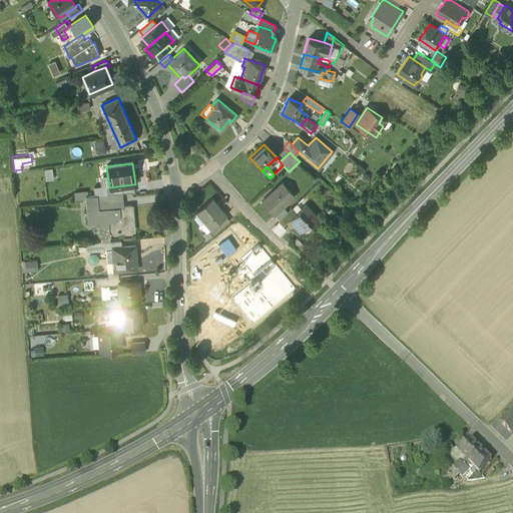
[(295,195),(282,182),(262,201),(274,214),(283,206),(295,195)]
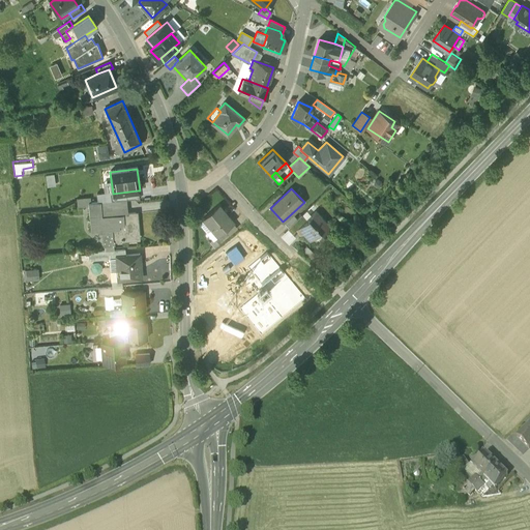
[(110,194),(111,201),(114,200),(126,199),(135,199),(136,200),(139,200),(138,190),(113,194),(110,194)]
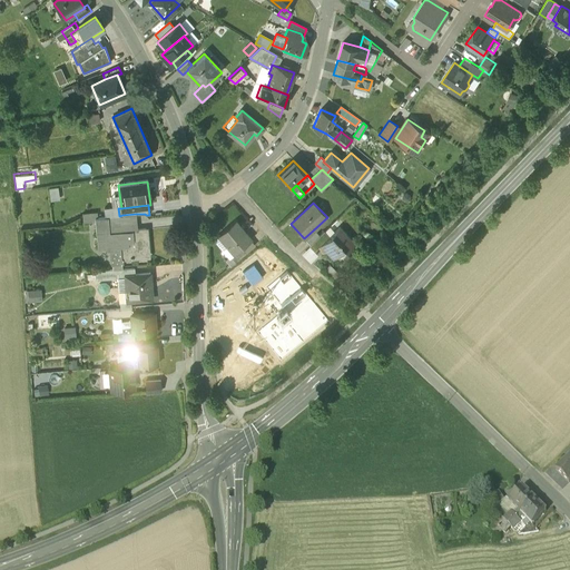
[(136,214),(123,215),(124,232),(136,229),(137,229),(136,214)]
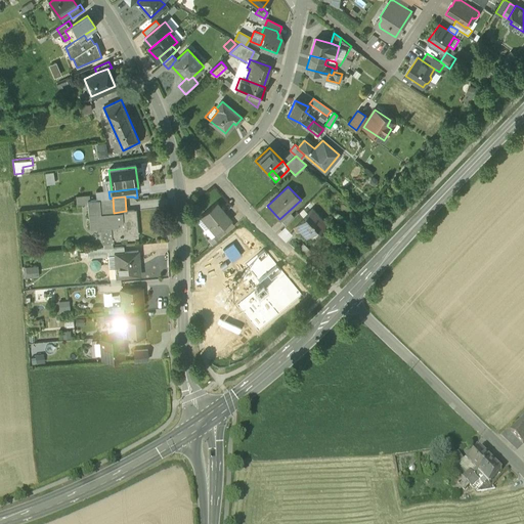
[(110,199),(99,199),(100,214),(114,213),(113,198),(110,199)]
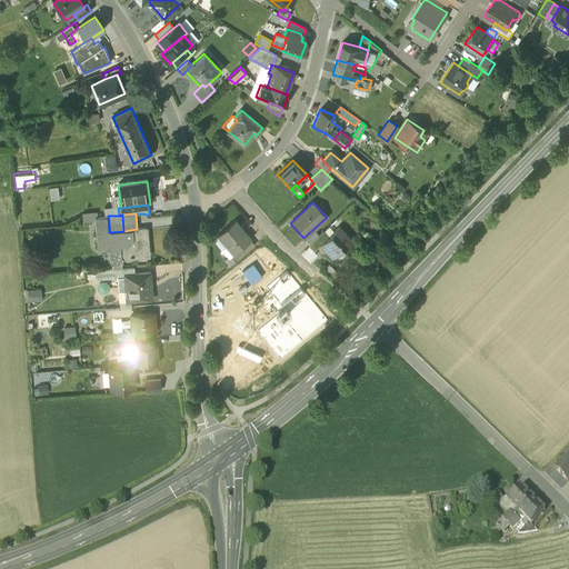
[(123,231),(109,232),(108,216),(95,217),(96,233),(103,233),(105,247),(110,247),(111,262),(121,261),(121,258),(148,256),(146,229),(138,229),(137,229),(136,229),(136,230),(123,231)]
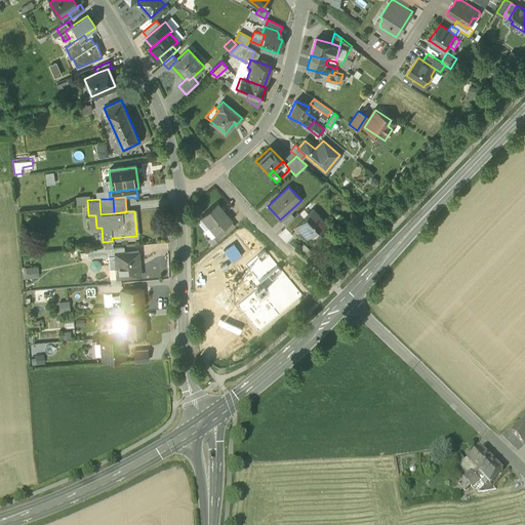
[(231,220),(216,203),(201,216),(215,233),(215,234),(224,228),(231,220)]
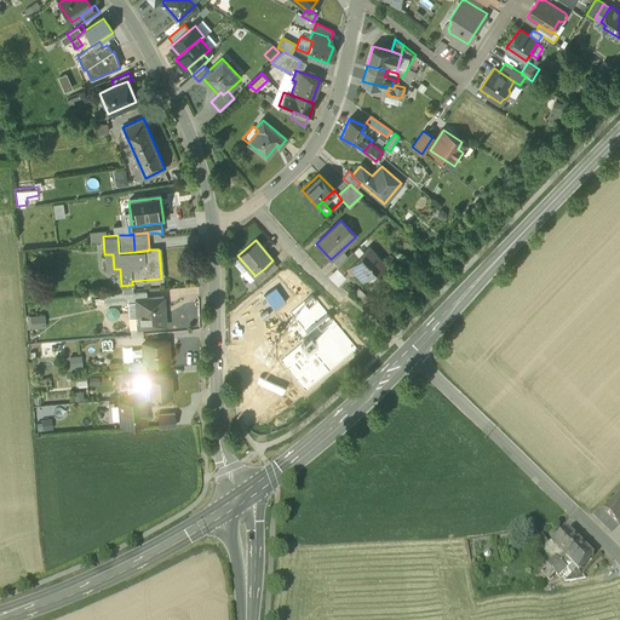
[(356,256),(368,245),(365,240),(352,251),(356,256)]
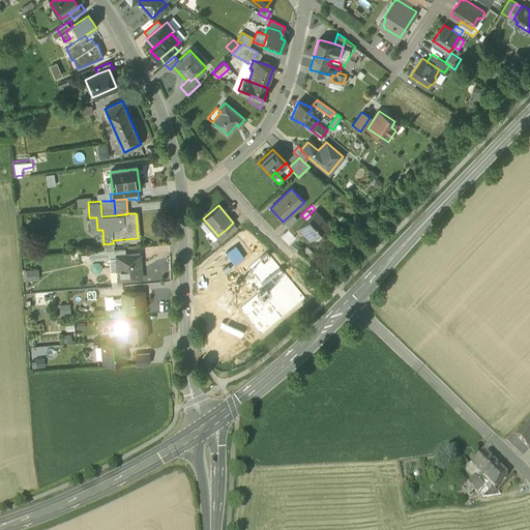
[(329,226),(316,211),(298,228),(310,240),(320,231),(322,233),(329,226)]
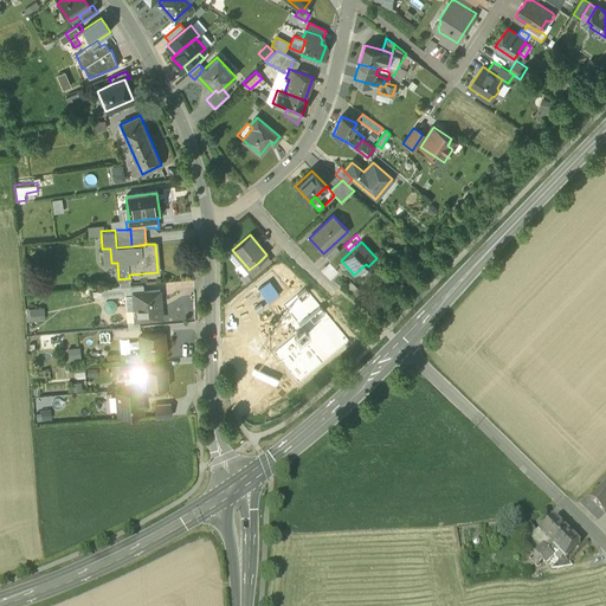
[(334,244),(323,253),(330,260),(340,250),(334,244)]
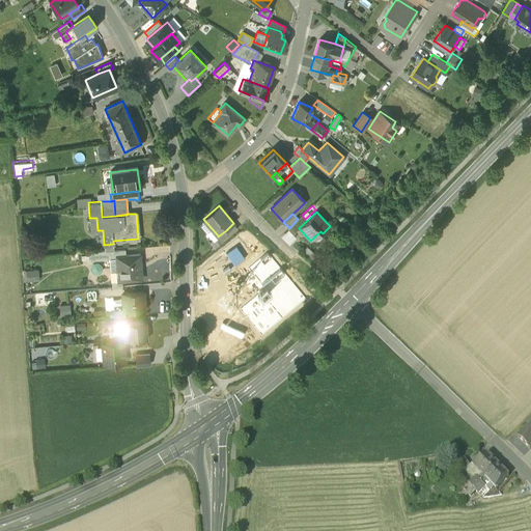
[(289,228),(288,229),(292,233),(299,228),(307,220),(302,216),(298,219),(289,228)]
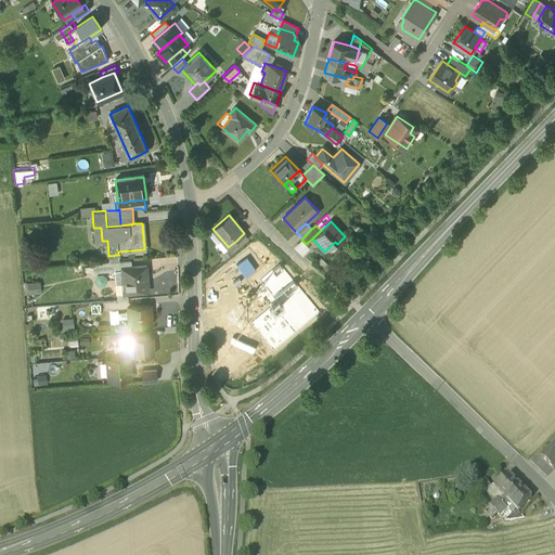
[(236,241),(228,247),(228,246),(224,248),(229,255),(240,245),(236,241)]
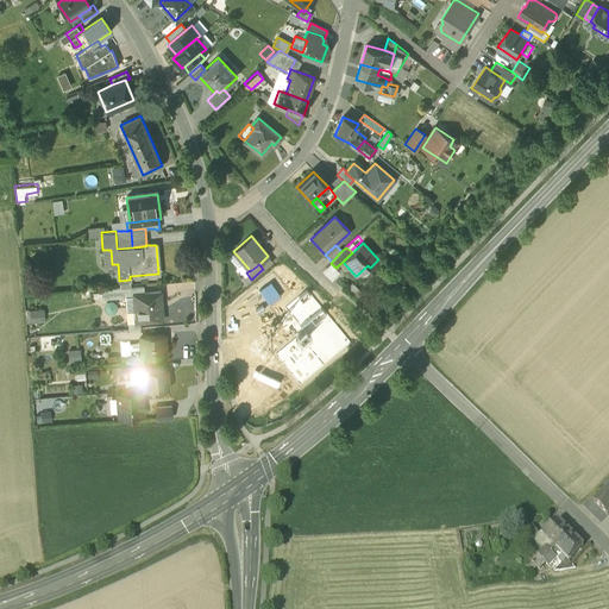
[(349,281),(339,270),(331,278),(340,288),(349,281)]
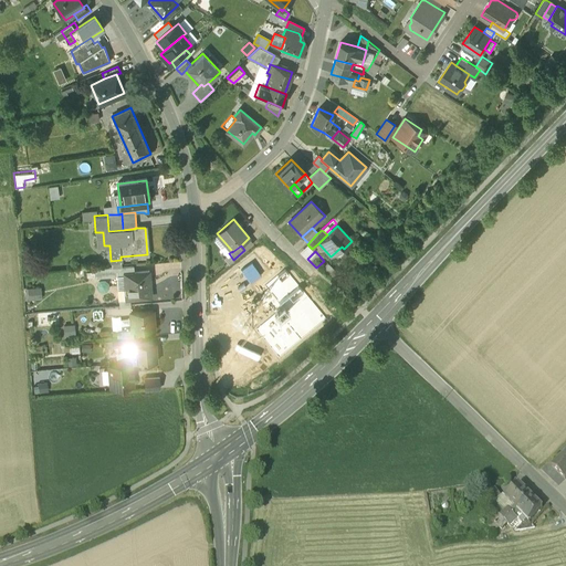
[(117,268),(98,269),(98,276),(118,275),(117,268)]
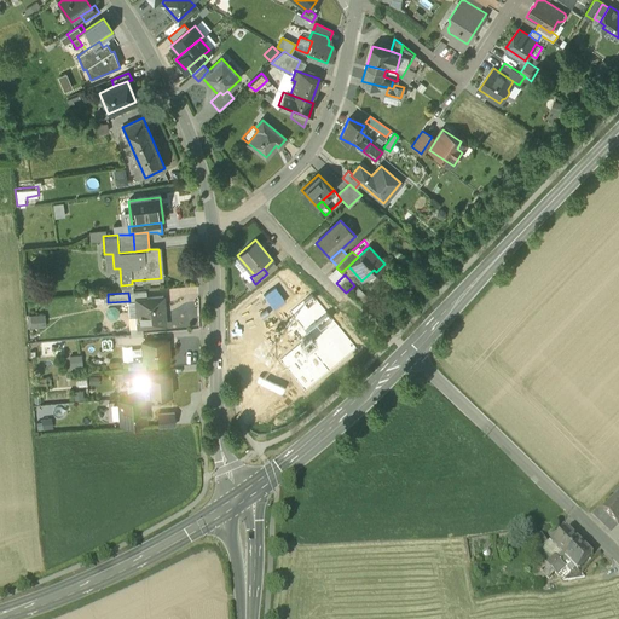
[(163,296),(136,299),(138,327),(142,327),(163,325),(161,308),(163,307),(163,296)]
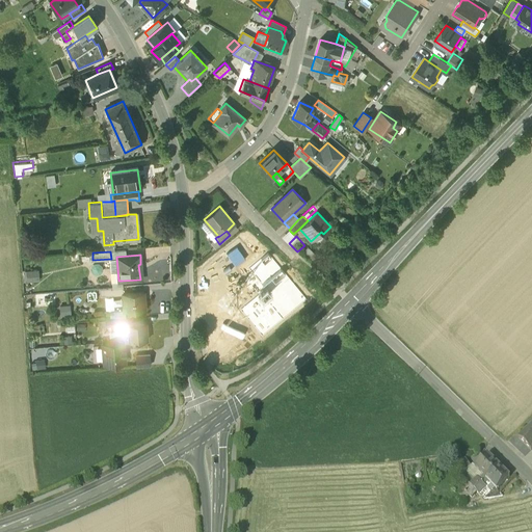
[(27,281),(40,280),(38,269),(26,269),(27,281)]
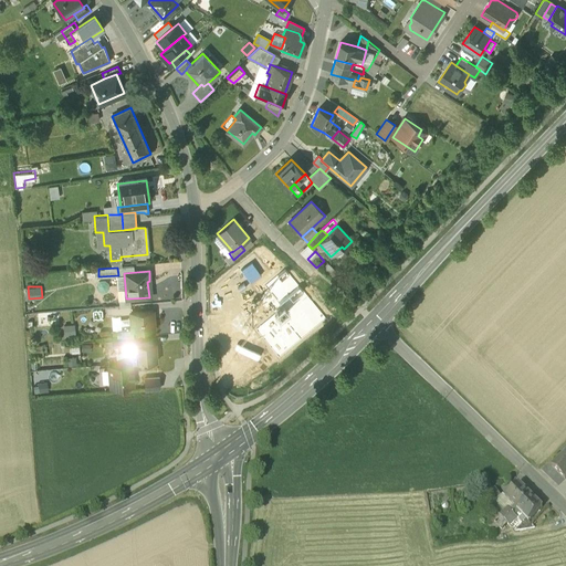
[(119,306),(105,307),(106,315),(130,313),(130,312),(130,305),(119,306)]
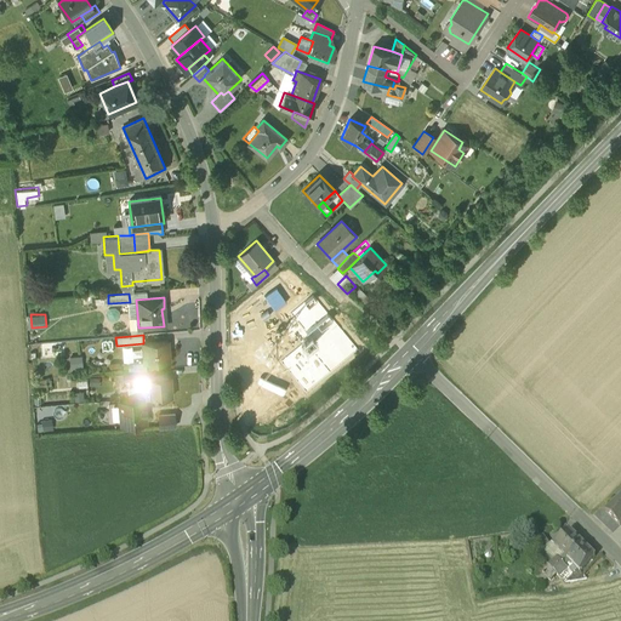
[(143,342),(143,343),(144,363),(169,362),(167,340),(143,342)]
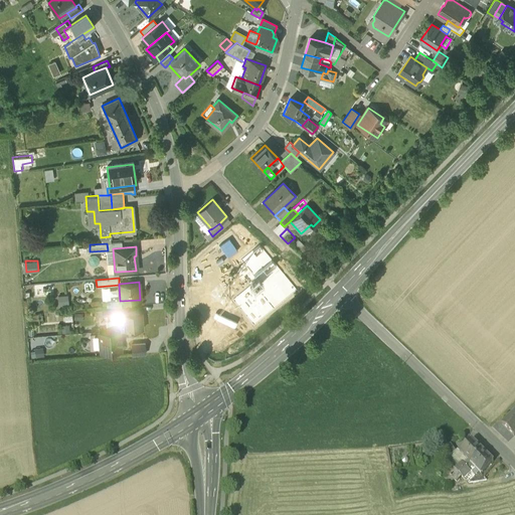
[(120,307),(102,309),(102,316),(120,314),(120,307)]
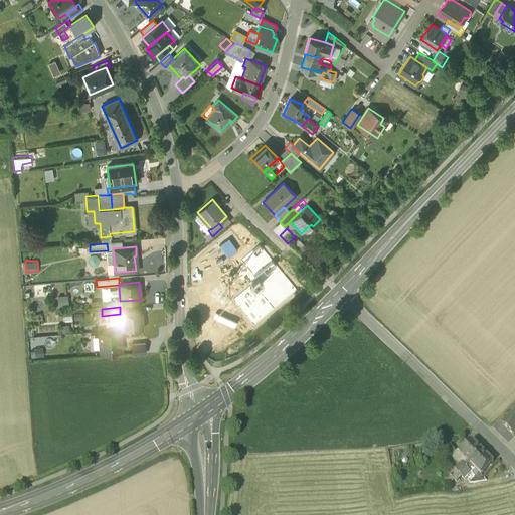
[(141,312),(122,313),(123,320),(124,330),(130,330),(133,330),(143,329),(141,312)]
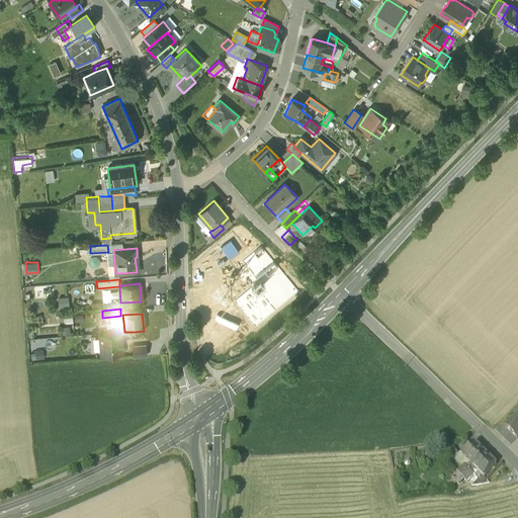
[(123,322),(114,323),(115,333),(119,333),(124,332),(123,322)]
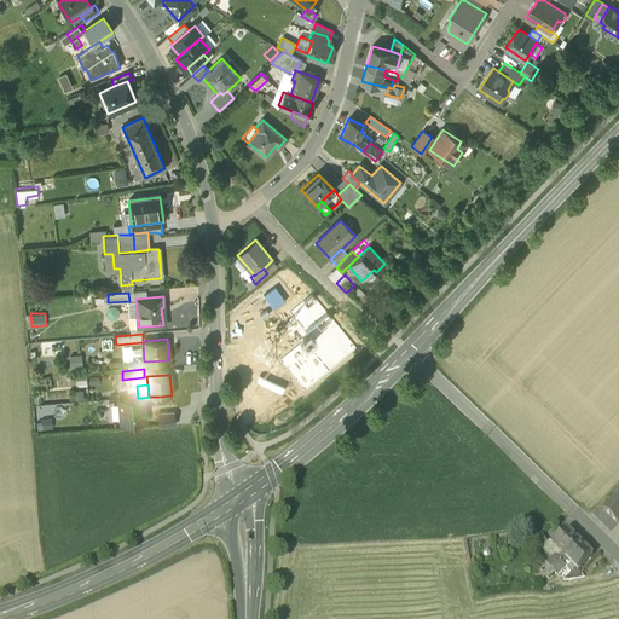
[(138,398),(119,400),(121,423),(145,421),(143,398),(138,398)]
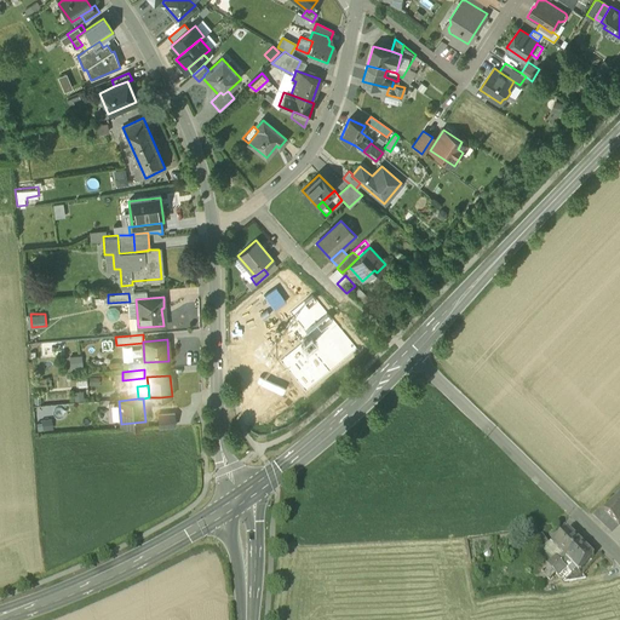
[(173,412),(159,413),(160,428),(174,426),(173,412)]
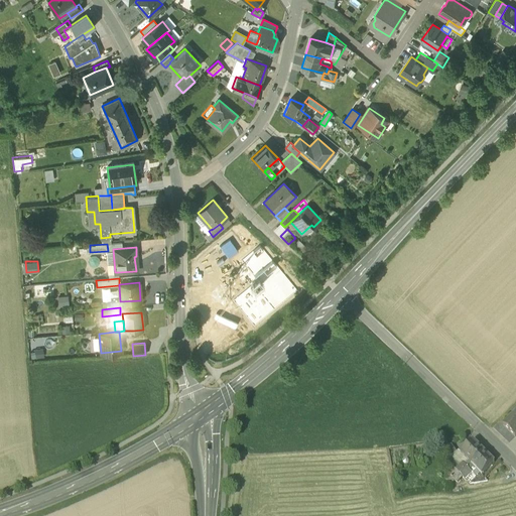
[(515,412),(503,426),(515,438),(515,436),(515,412)]
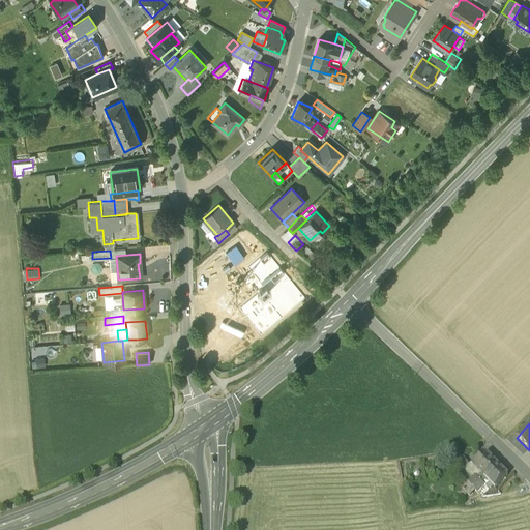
[(473,467),(483,478),(497,465),(486,454),(473,467)]
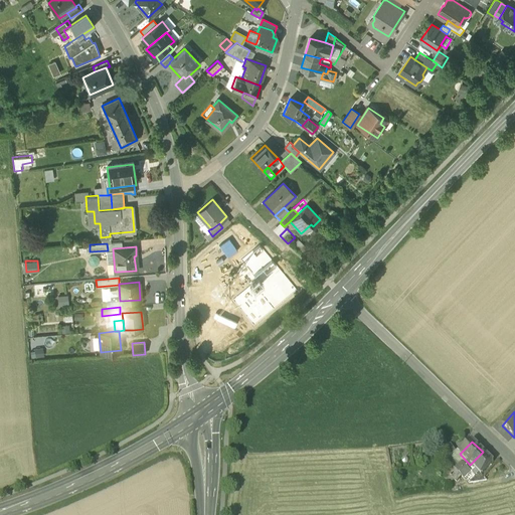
[(438,451),(447,461),(458,452),(451,444),(438,451)]
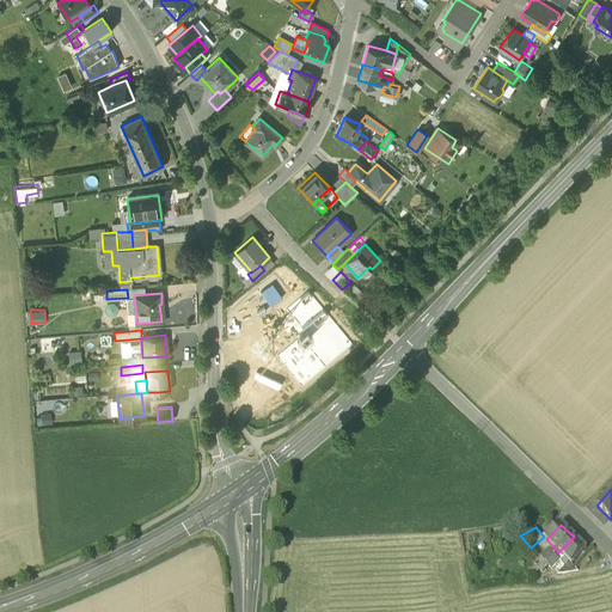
[(544,537),(531,548),(533,551),(546,564),(558,552),(546,539),(544,537)]
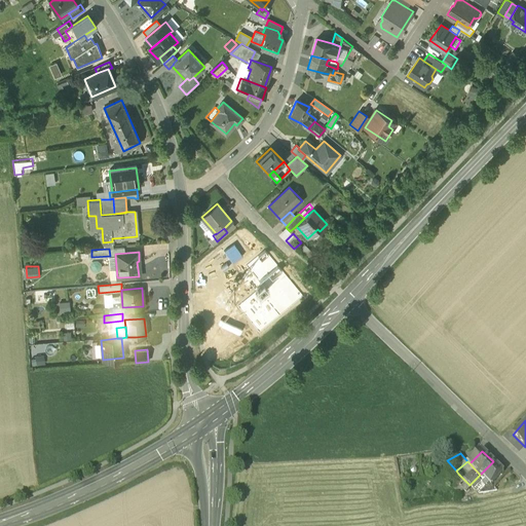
[(503,473),(493,461),(480,475),(485,479),(490,484),(491,485),(503,473)]
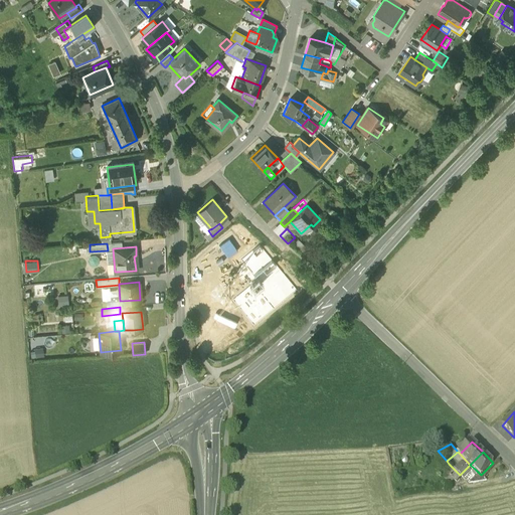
[(460,475),(449,464),(443,465),(445,467),(444,468),(456,482),(459,480),(462,477),(460,475)]
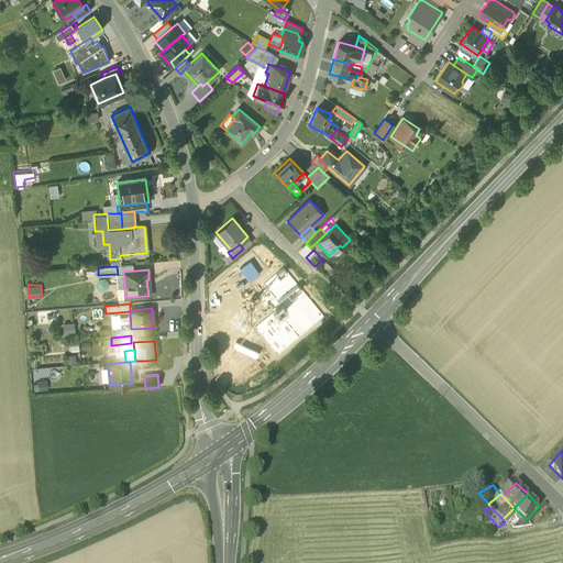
[(514,508),(503,519),(505,521),(507,523),(519,512),(514,508)]
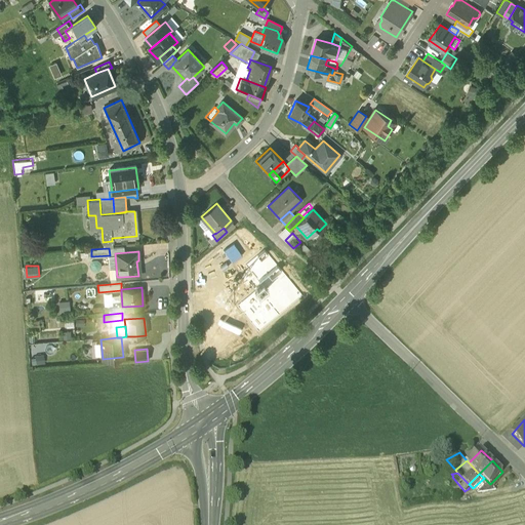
[(473,495),(489,483),(484,478),(473,488),(471,486),(468,489),(473,495)]
